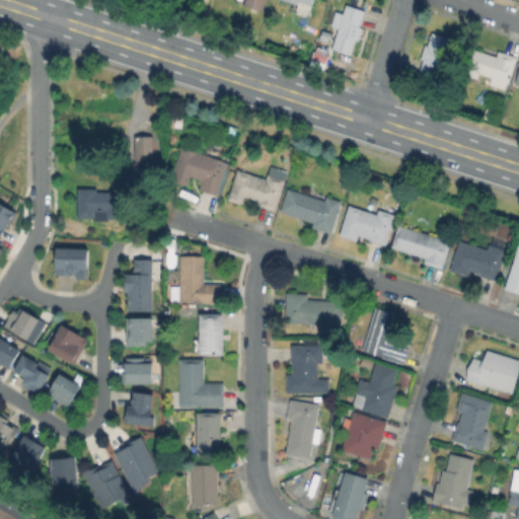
[(313,0),(311,8),(285,0),(313,0)]
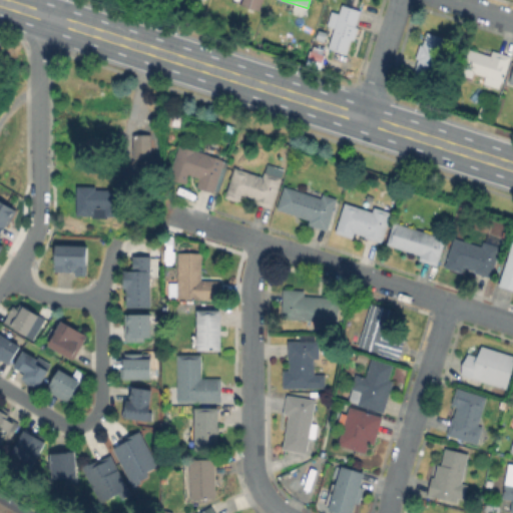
[(362,10),(357,26),(359,27),(355,40),(352,39),(348,53),(330,47),(336,27),(328,24),(332,10),(341,13),(343,4),(362,10)]
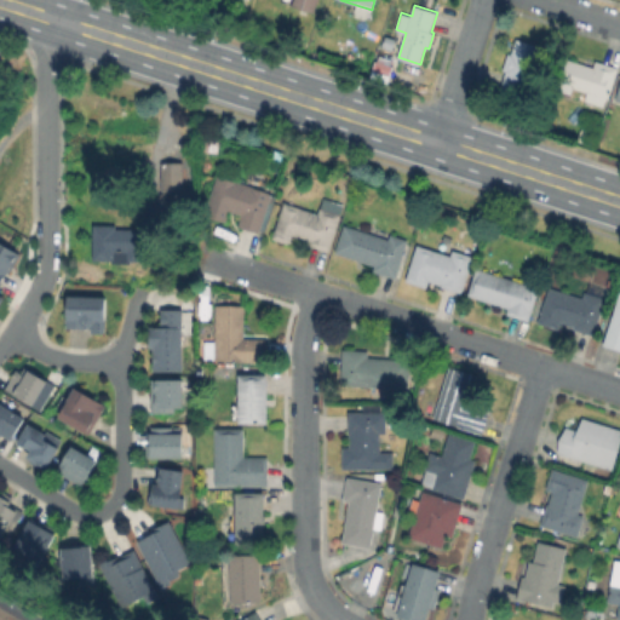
[(396,39),(391,50),(383,46),(386,35),(396,39)]
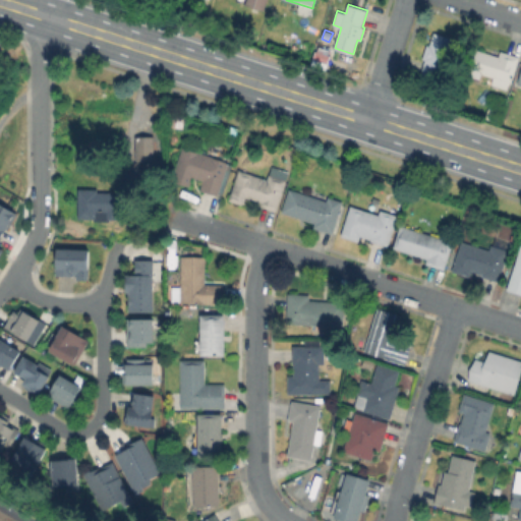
[(453,39),(439,80),(420,75),(425,59),(422,58),(426,45),(430,46),(435,33),(453,39)]
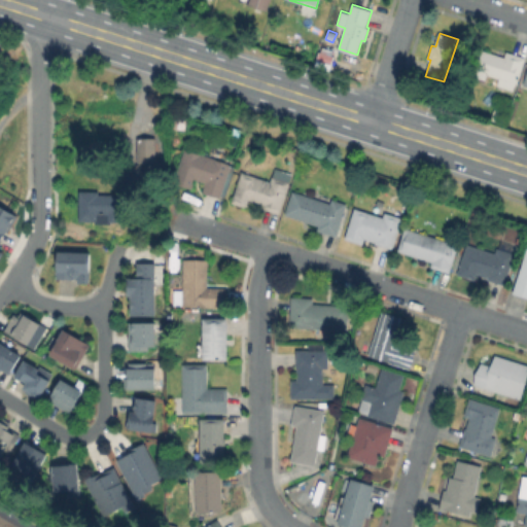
[(479,48),(505,58),(506,51),(526,58),(517,83),(516,83),(513,90),(497,84),(499,78),(471,69),(479,48)]
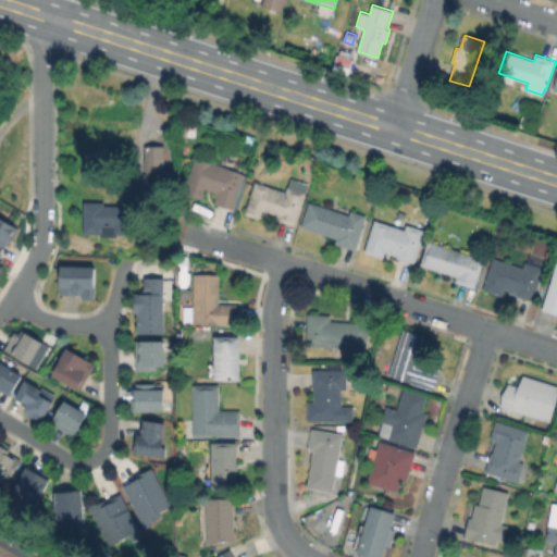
[(353,60),(348,74),(333,69),(337,54),(353,60)]
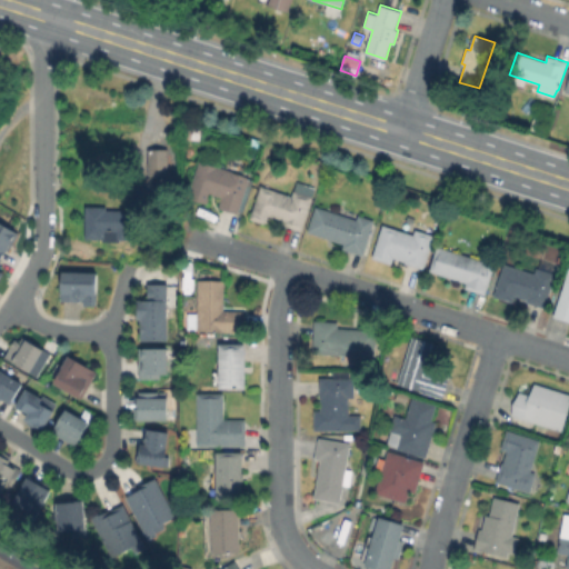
[(203,126),(201,140),(185,138),(187,123),(203,126)]
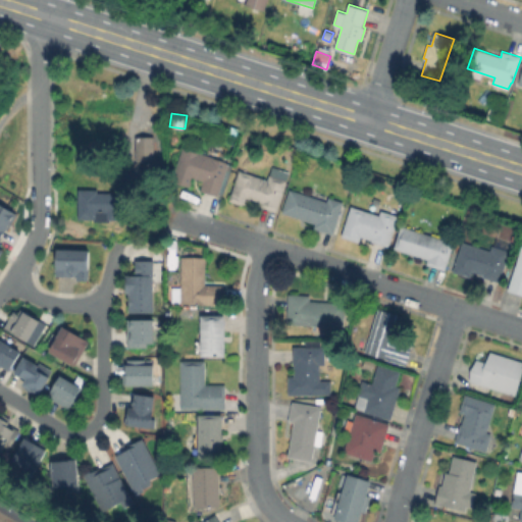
[(147,160),(147,164),(140,164),(140,161),(138,161),(137,138),(154,137),(155,160),(147,160)]
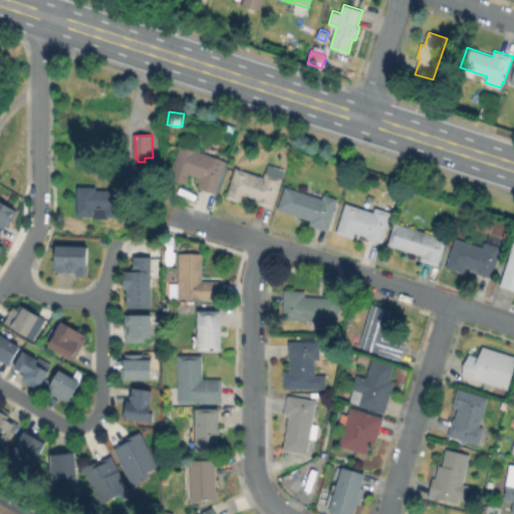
[(181,146),(197,151),(197,150),(210,155),(209,155),(225,160),(225,161),(228,162),(218,191),(216,190),(215,194),(197,188),(200,178),(191,175),(188,183),(170,177),(181,146)]
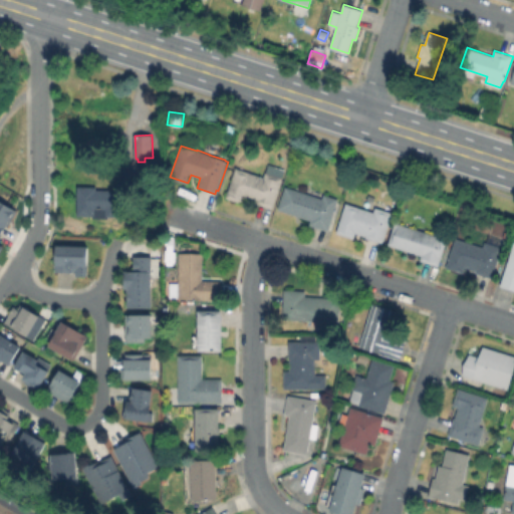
[(285,170),(273,208),(256,203),(256,201),(246,198),(243,203),(226,198),(236,168),(264,177),(268,164),(285,170)]
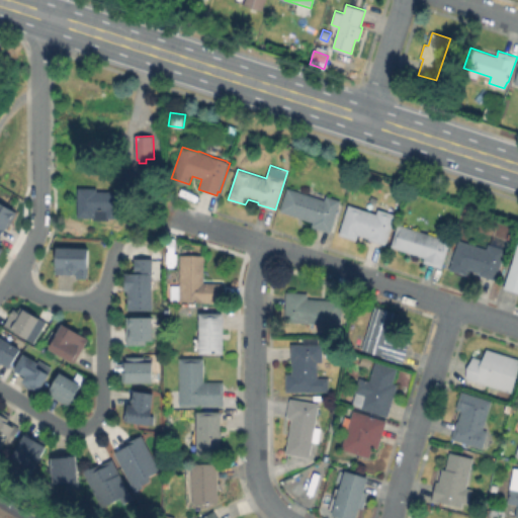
[(132,193),(131,219),(77,217),(78,187),(123,189),(122,193),(132,193)]
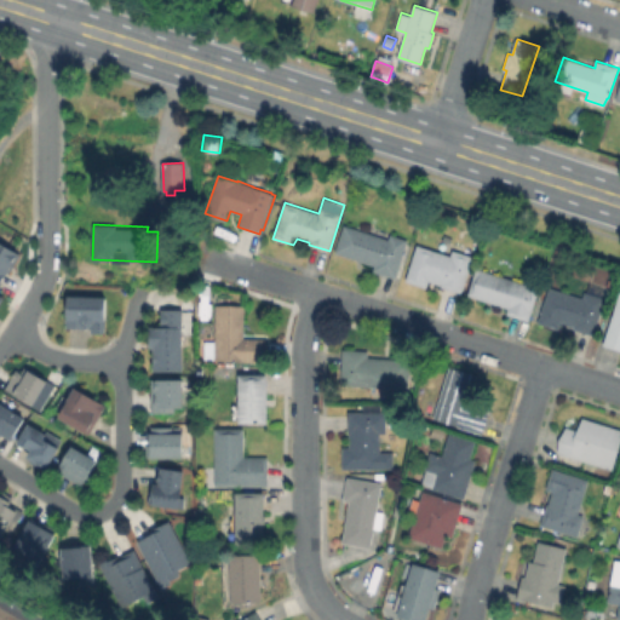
[(346,225),(389,241),(390,235),(408,241),(395,279),(373,270),(374,265),(337,253),(346,225)]
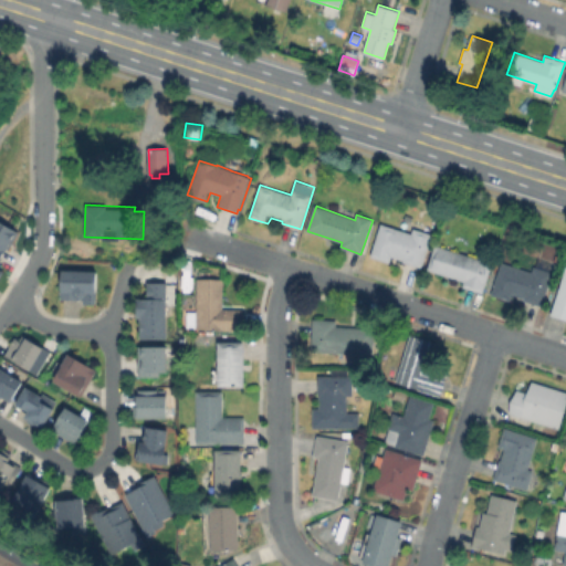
[(0,218),(16,227),(0,253),(0,218)]
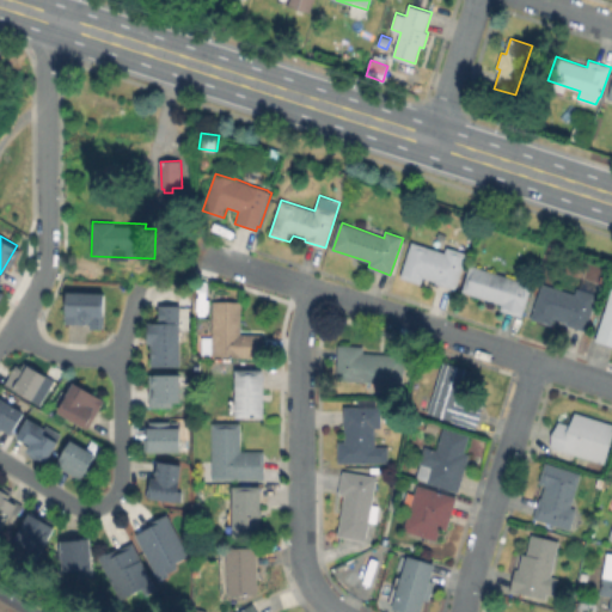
[(411,242),(445,252),(447,246),(467,252),(456,289),(435,282),(435,281),(424,277),(421,285),(401,277),(411,242)]
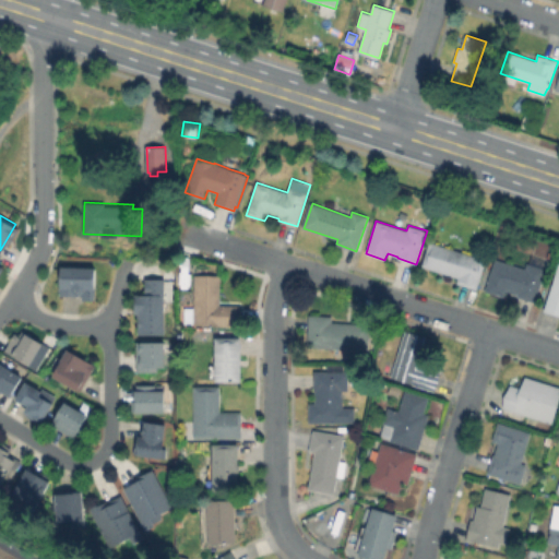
[(486,260),(476,288),(456,283),(459,277),(423,265),(430,241),(486,260)]
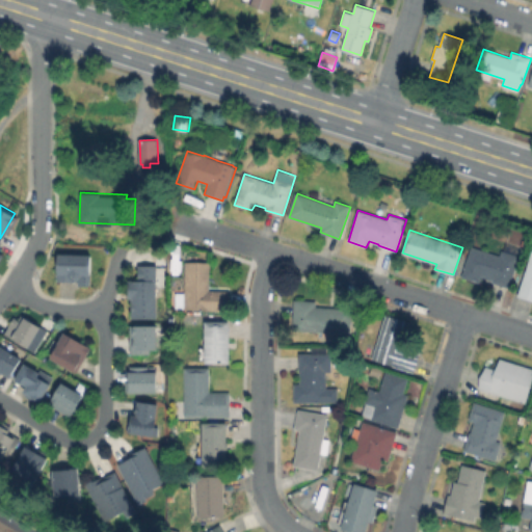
[(519,248),(517,255),(520,256),(509,287),(493,282),(493,280),(482,276),(480,283),(461,277),(472,246),(500,255),(501,249),(504,250),(506,244),(519,248)]
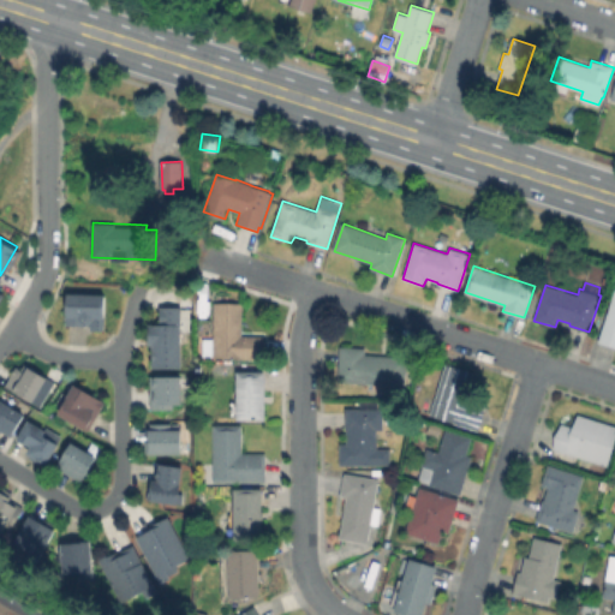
[(103,323),(103,327),(90,327),(90,323),(65,323),(65,291),(103,292),(103,323)]
